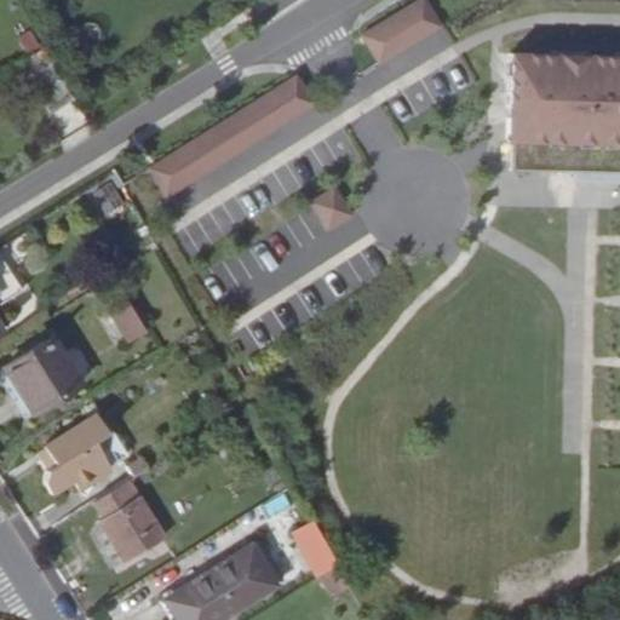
[(422,0),(418,0),(361,35),(378,64),(438,27),(422,0)]
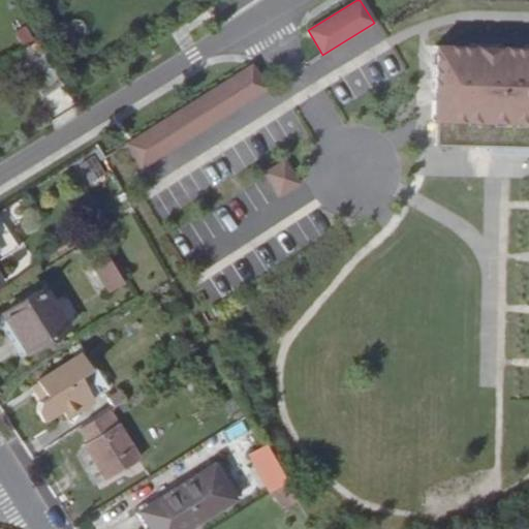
[(25,66),(45,54),(38,40),(17,54),(25,66)]
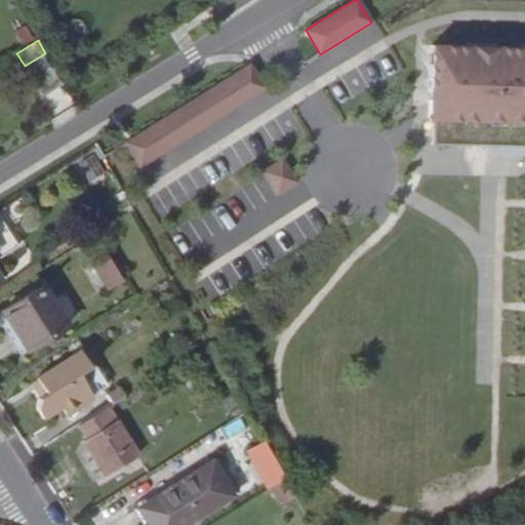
[(524,47),(431,45),(429,119),(432,119),(432,145),(524,147),(524,47)]
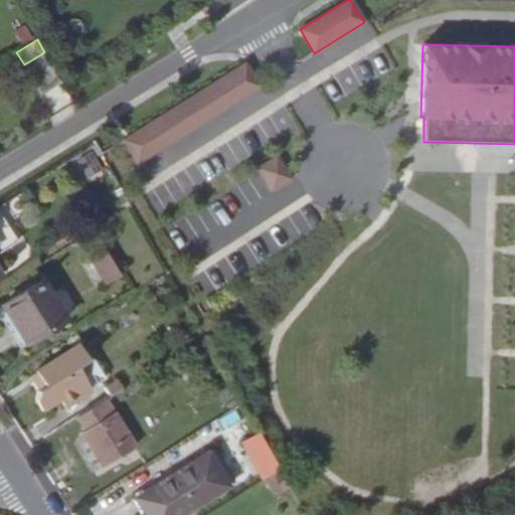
[(244,63),(124,140),(137,164),(259,88),(244,63)]
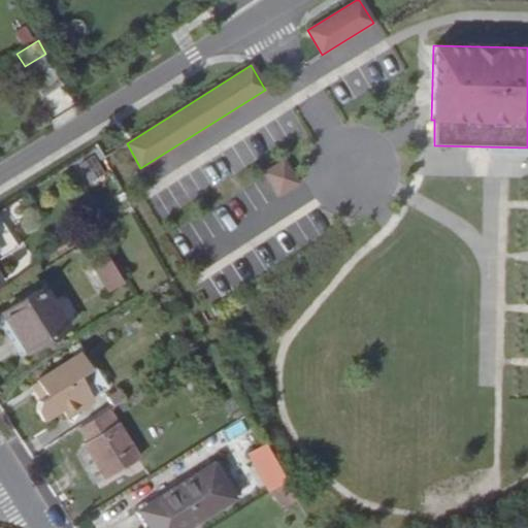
[(60,86),(40,97),(51,116),(71,104),(60,86)]
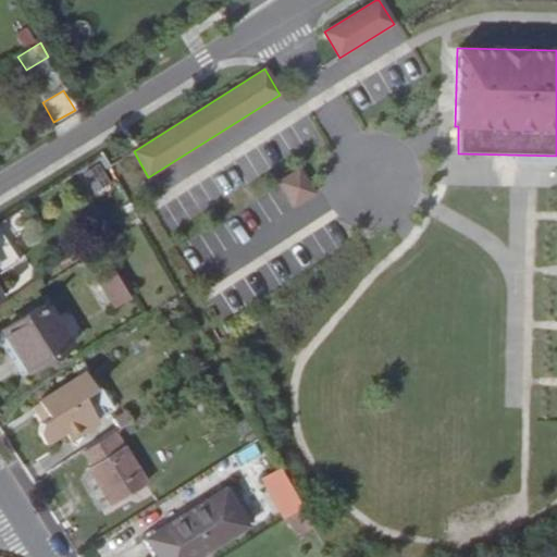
[(299,169),(279,182),(294,207),(314,194),(299,169)]
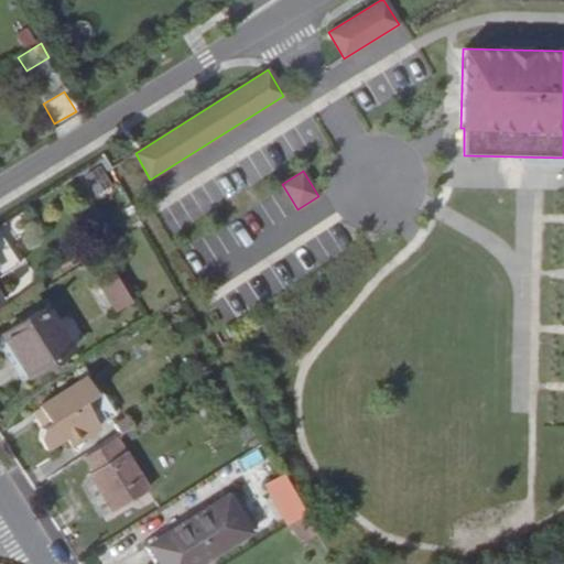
[(138,217),(132,221),(138,229),(143,226),(138,217)]
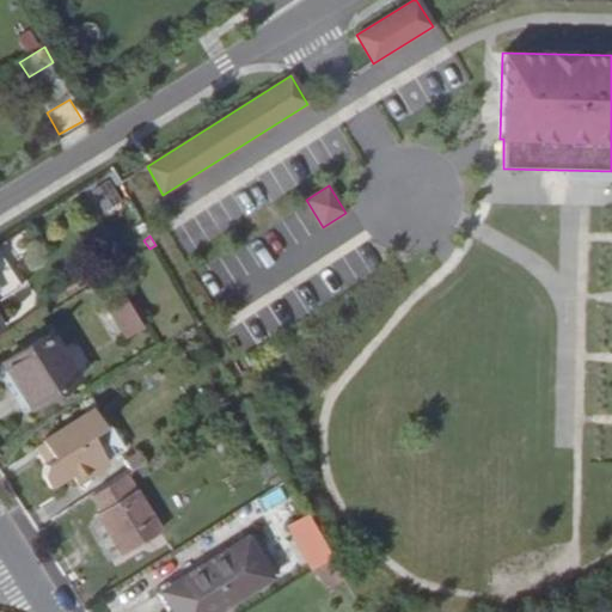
[(222,322),(243,354),(307,316),(286,282),(222,322)]
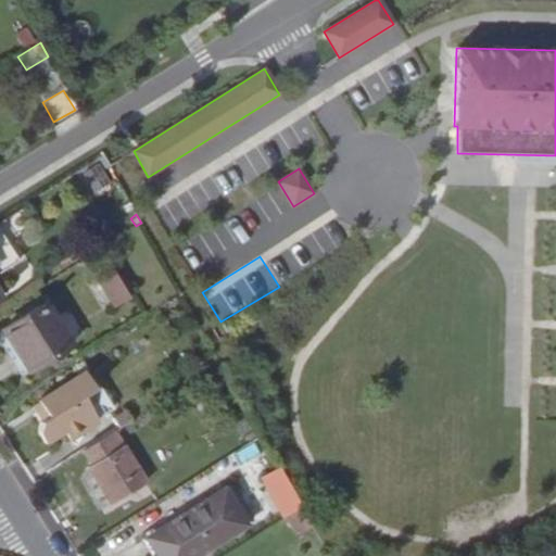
[(116,308),(130,299),(113,270),(98,279),(116,308)]
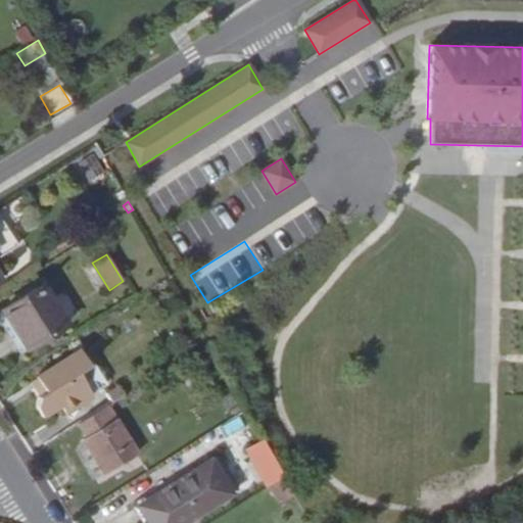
[(28,348),(68,323),(44,285),(3,310),(28,348)]
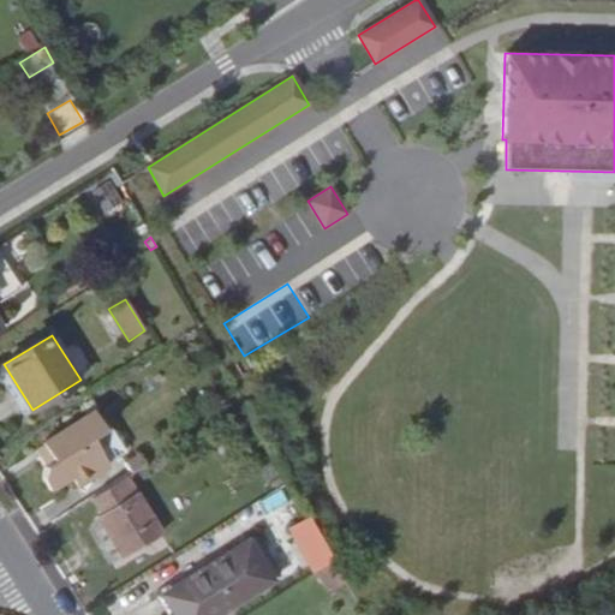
[(111,429),(109,429),(97,408),(43,441),(46,445),(55,460),(51,463),(45,476),(52,488),(75,476),(77,478),(106,460),(107,463),(125,453),(111,429)]
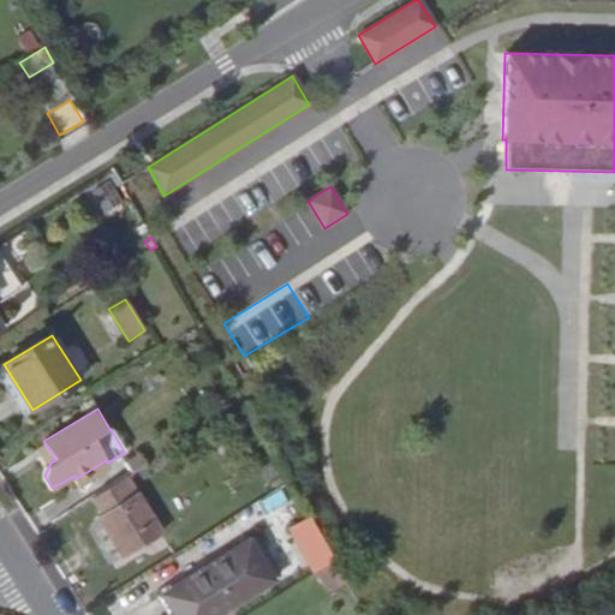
[(55,460),(46,445),(40,447),(51,463),(55,460)]
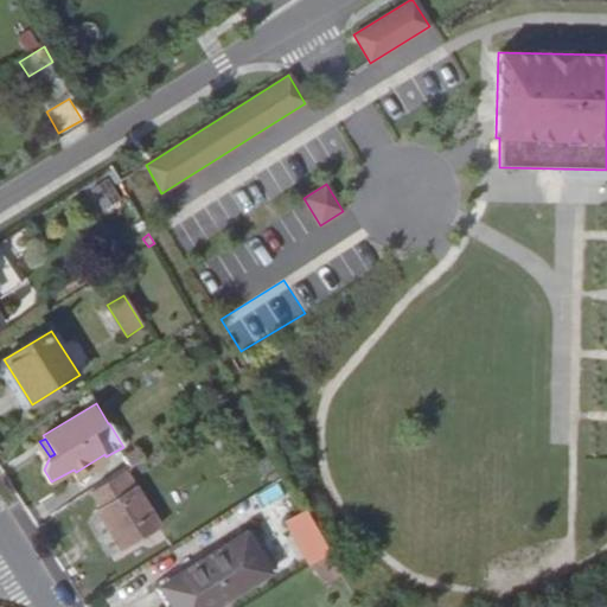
[(106,457),(104,454),(76,472),(80,479),(108,461),(106,457)]
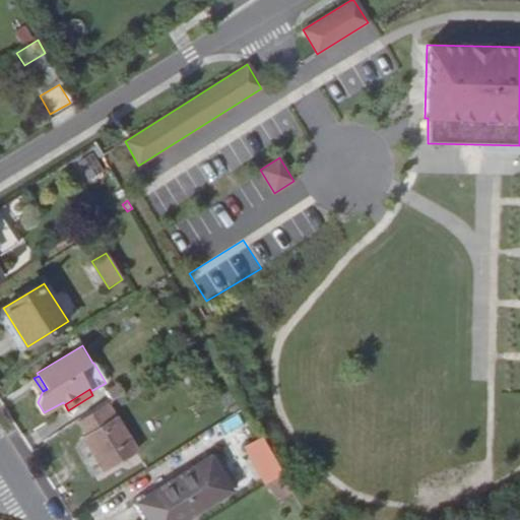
[(137,452),(108,404),(76,424),(106,471),(137,452)]
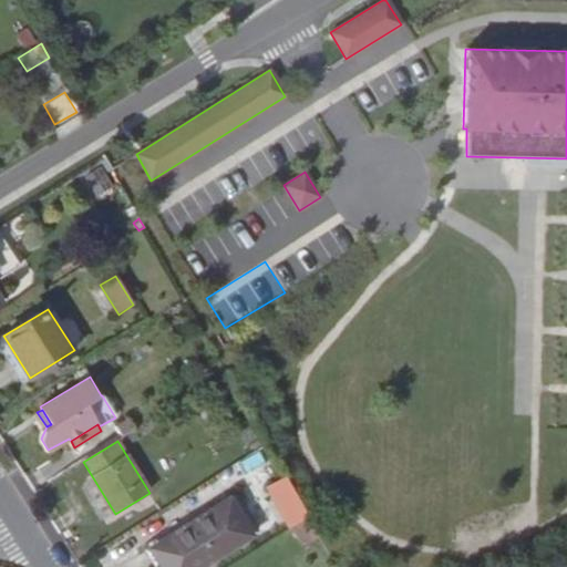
[(290,528),(308,517),(285,476),(266,488),(290,528)]
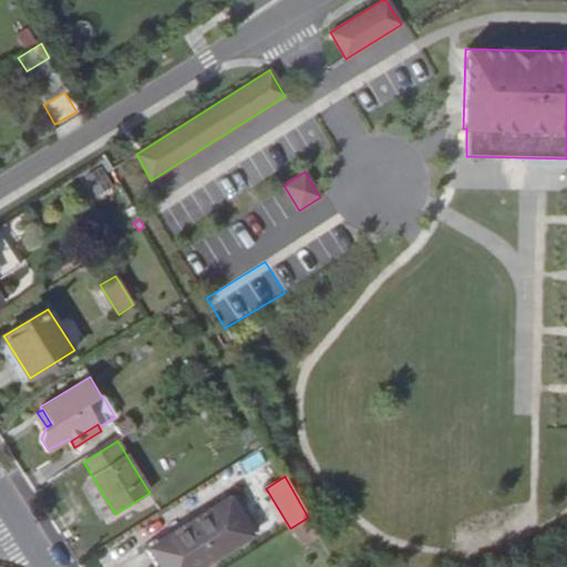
[(163,566),(199,566),(258,531),(236,496),(152,548),(163,566)]
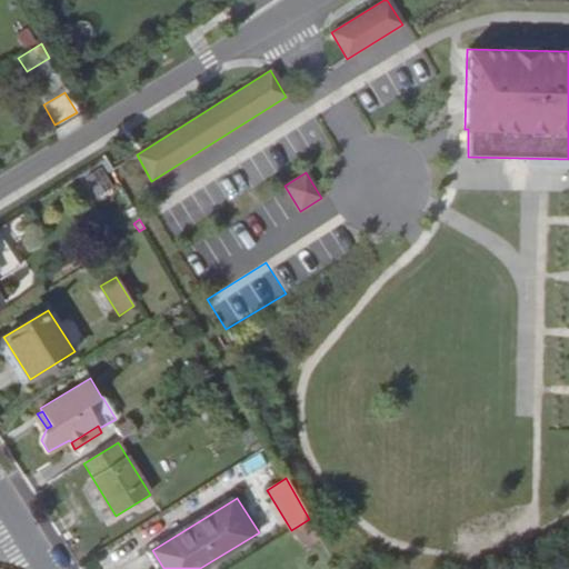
[(309,519),(291,530),(303,547),(320,538),(309,519)]
